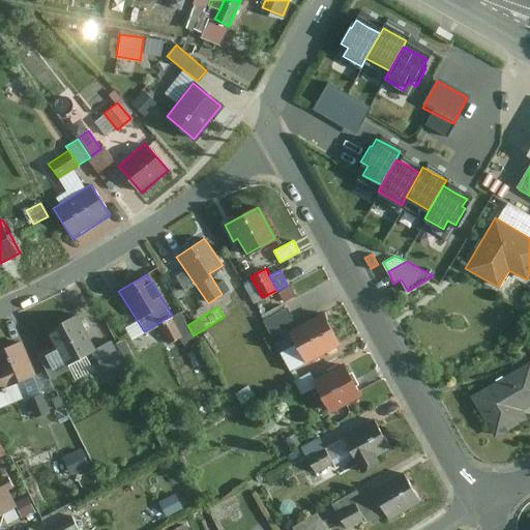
[(287,307),(263,321),(270,334),(294,322),(287,307)]
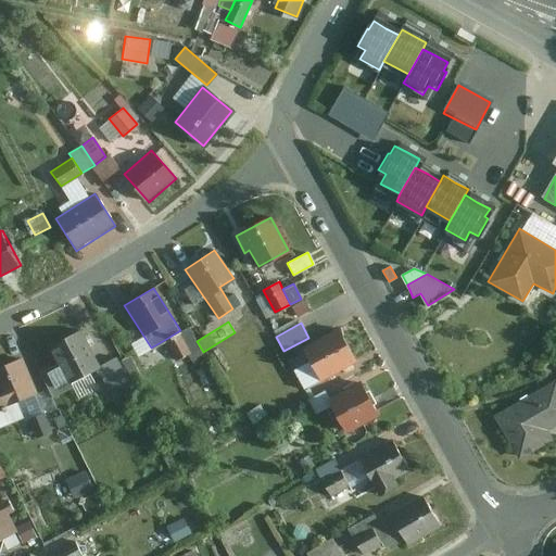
[(188,326),(180,330),(191,351),(194,356),(203,352),(197,341),(188,326)]
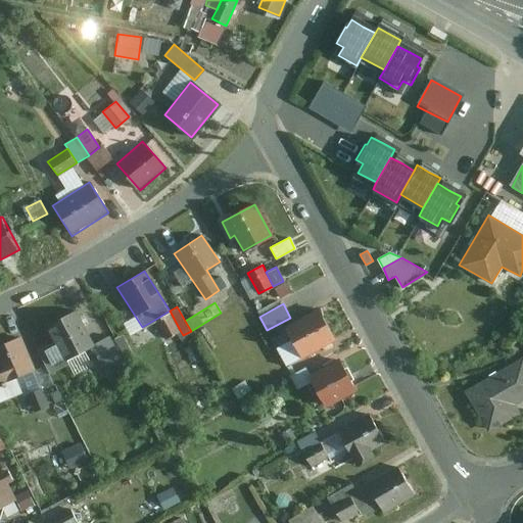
[(318,308),(274,334),(280,344),(275,346),(285,366),(334,339),(318,308)]
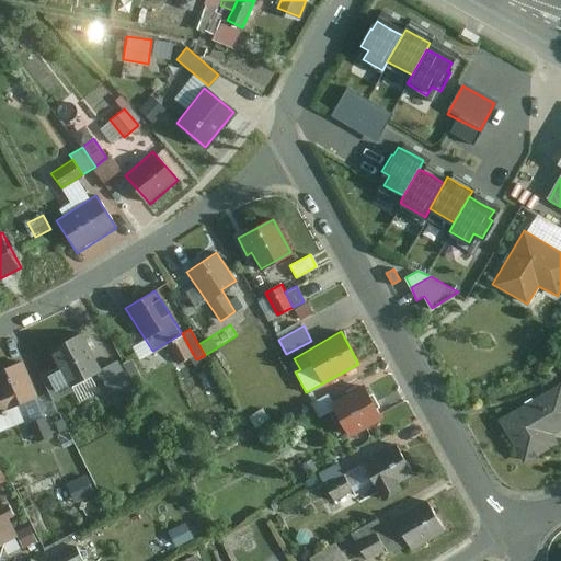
[(102,369),(84,333),(49,351),(58,367),(43,375),(56,401),(76,390),(73,386),(102,369)]
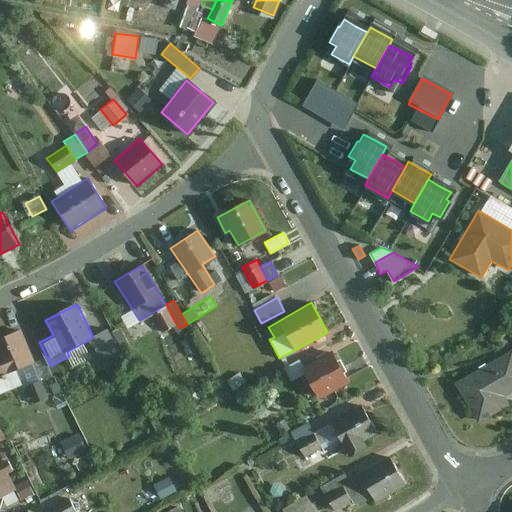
[(166,304),(153,312),(163,331),(176,323),(166,304)]
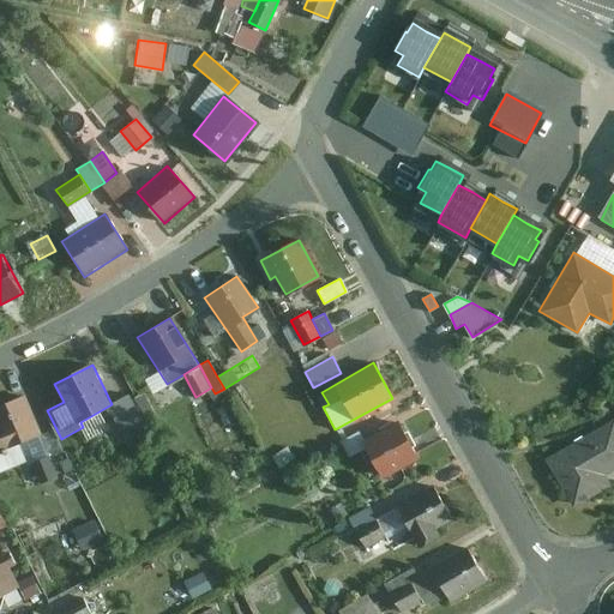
[(24,396),(0,405),(0,451),(41,435),(24,396)]
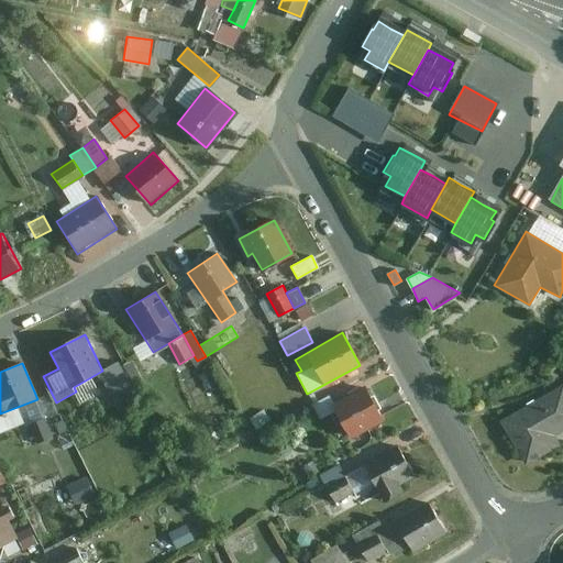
[(118,363),(102,371),(123,410),(139,401),(118,363)]
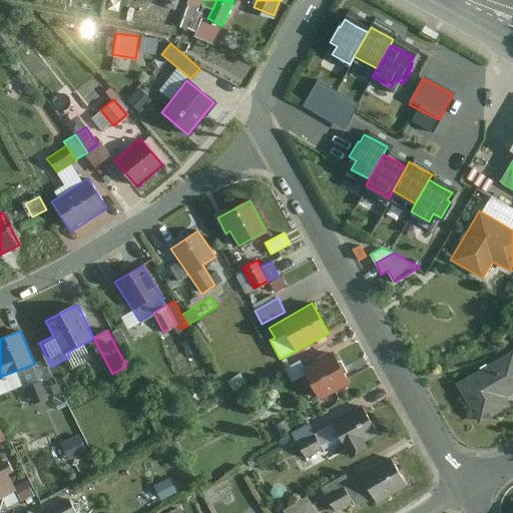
[(512,351),(454,385),(479,425),(512,406),(506,396),(512,392),(512,351)]
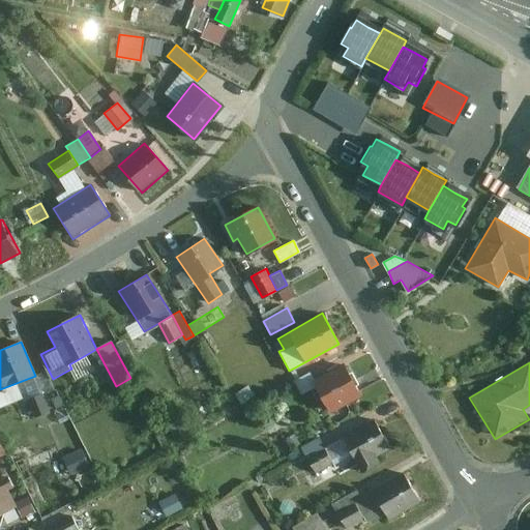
[(343,365),(313,380),(328,411),(358,395),(343,365)]
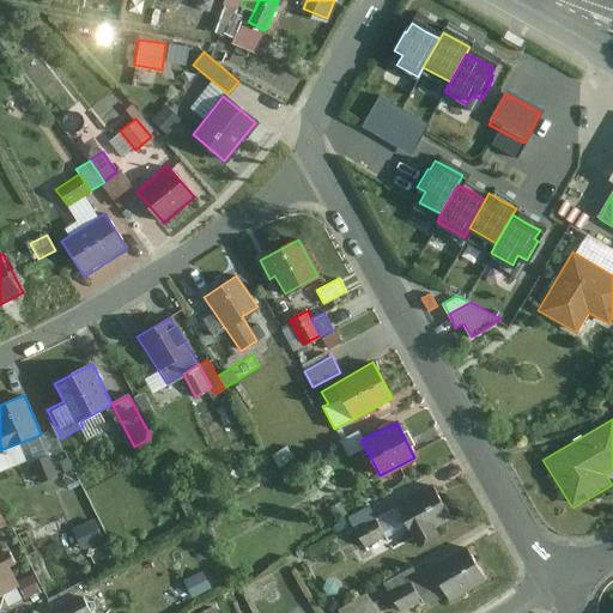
[(50,456),(35,463),(42,481),(58,474),(50,456)]
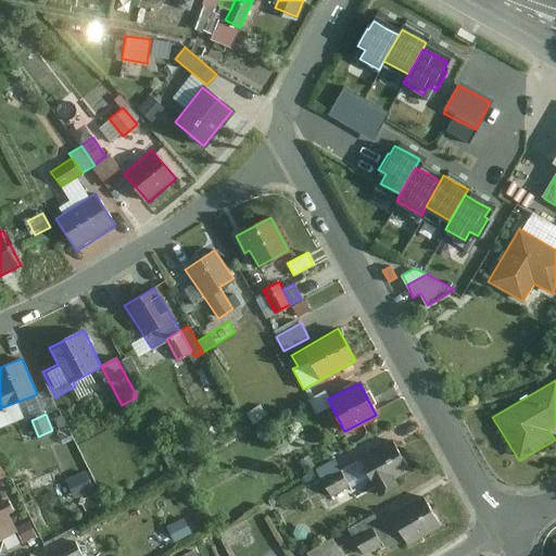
[(74,441),(61,446),(65,456),(78,451),(74,441)]
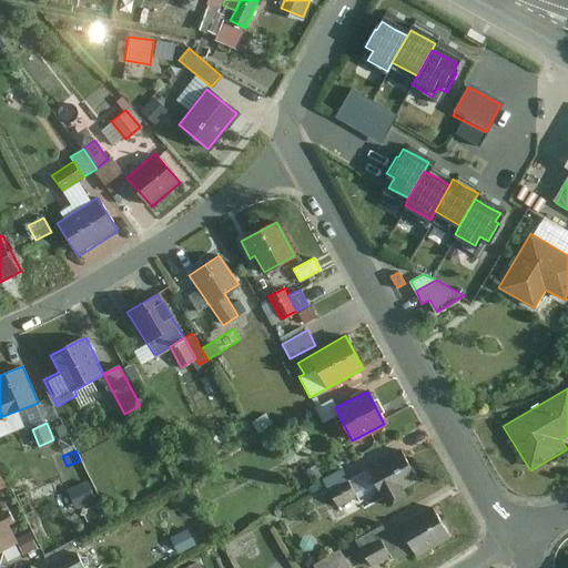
[(418,482),(403,452),(367,470),(386,506),(407,495),(403,488),(418,482)]
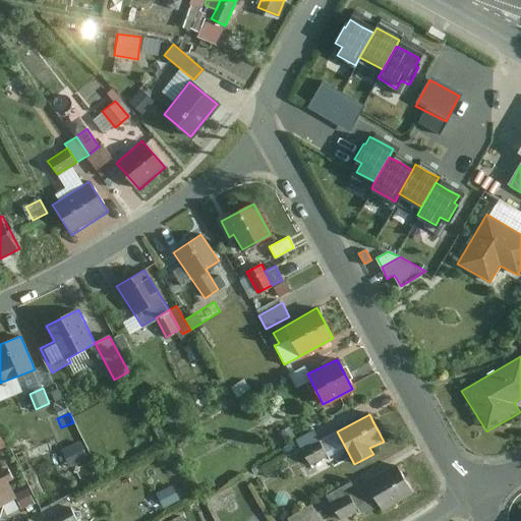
[(319,442),(301,451),(308,465),(326,457),(319,442)]
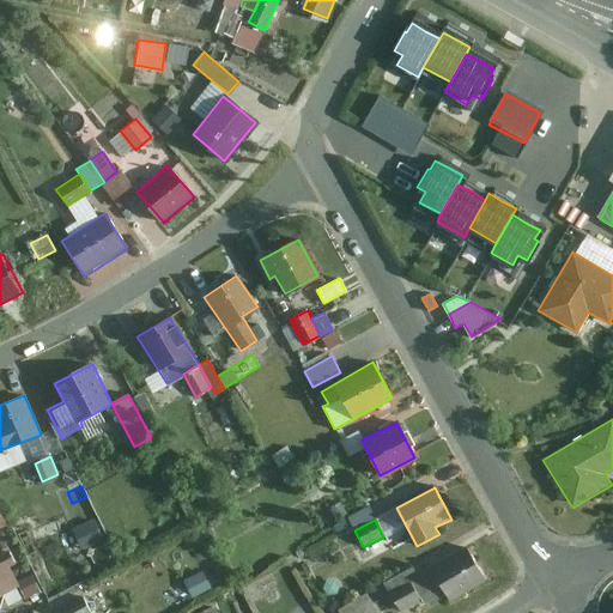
[(97,521),(73,530),(82,551),(105,540),(97,521)]
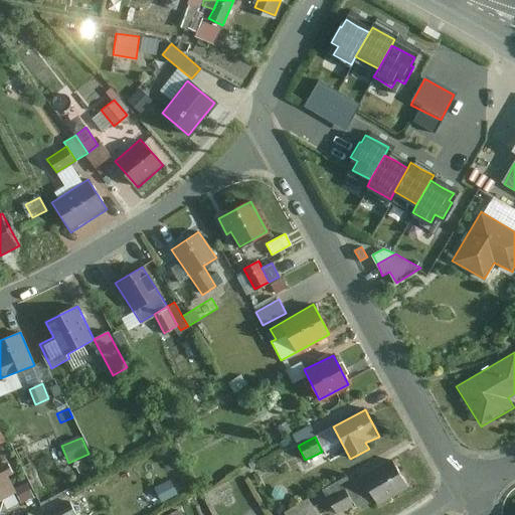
[(0,458),(0,501),(17,493),(9,476),(16,473),(10,461),(3,465),(0,458)]
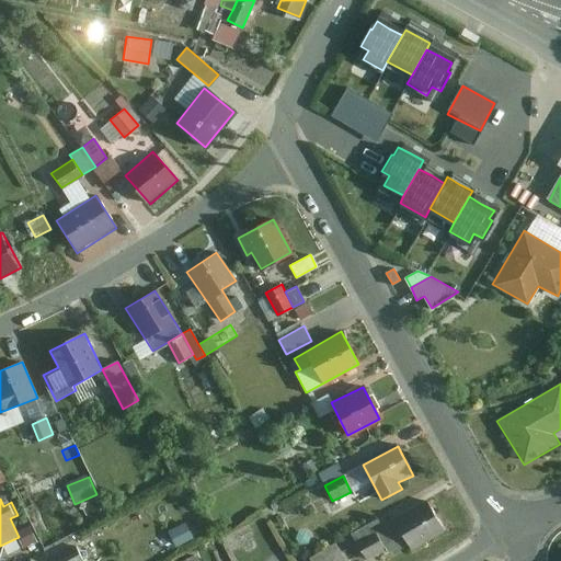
[(100,502),(86,507),(90,518),(104,513),(100,502)]
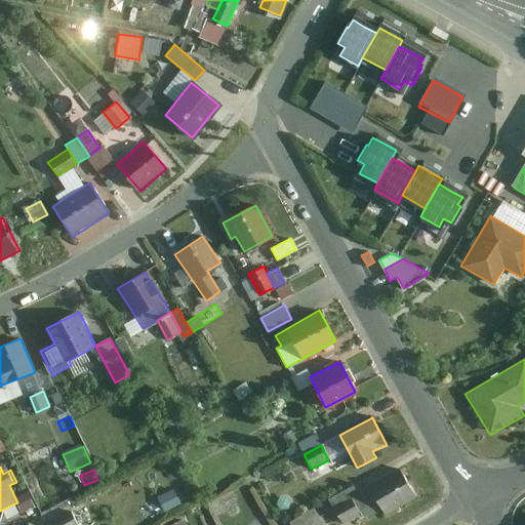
[(418,499),(401,471),(358,494),(352,486),(328,500),(342,524),(361,513),(363,517),(379,509),(386,518),(418,499)]
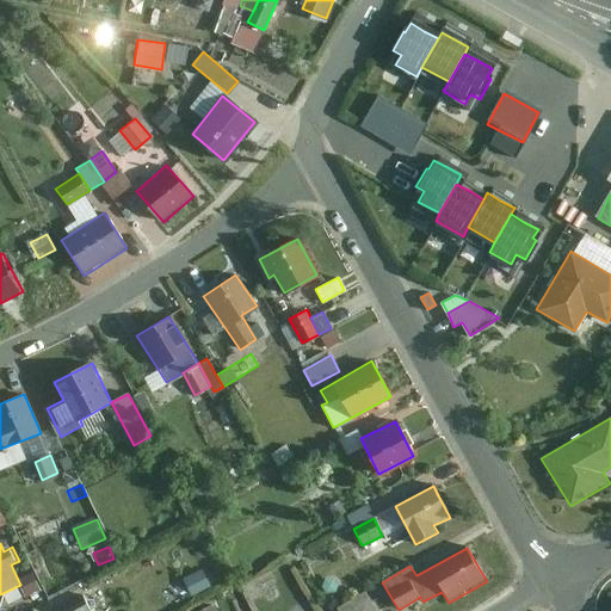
[(42,590),(34,573),(19,580),(28,597),(42,590)]
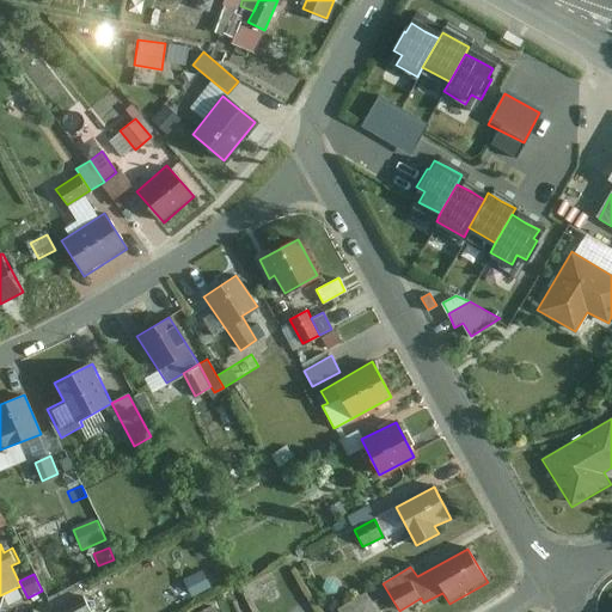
[(377,611),(366,594),(336,610),(337,611),(377,611)]
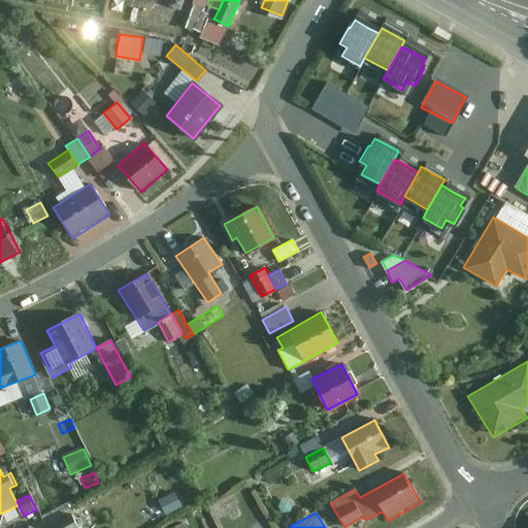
[(80,527),(74,515),(55,525),(56,527),(80,527)]
